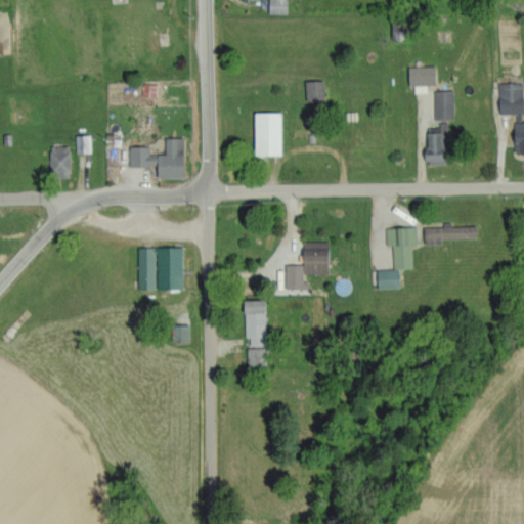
[(288,13),(288,0),(270,0),(270,13),(288,13)]
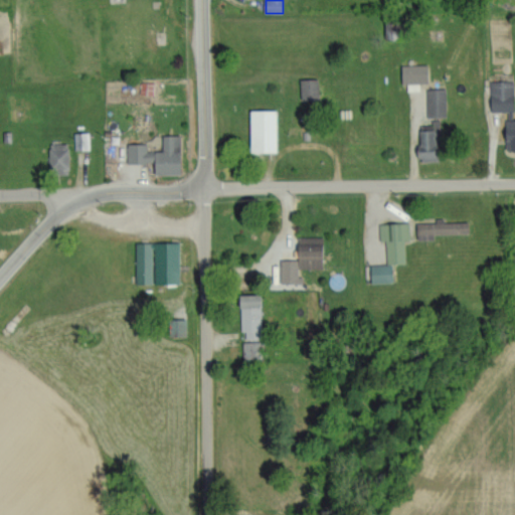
[(430,64),(404,64),(404,91),(420,91),(420,83),(430,82),(430,64)]
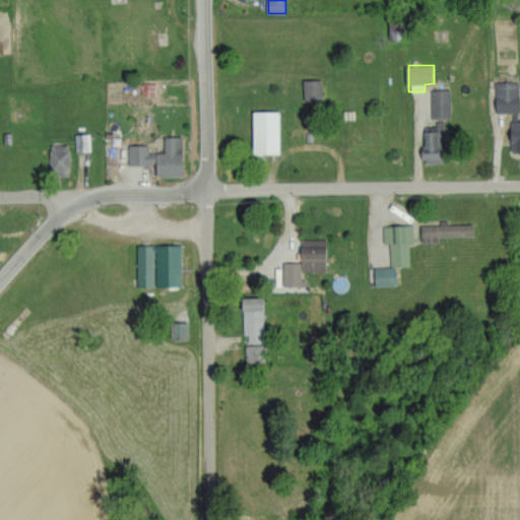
[(323,100),(323,79),(305,80),(305,100),(323,100)]
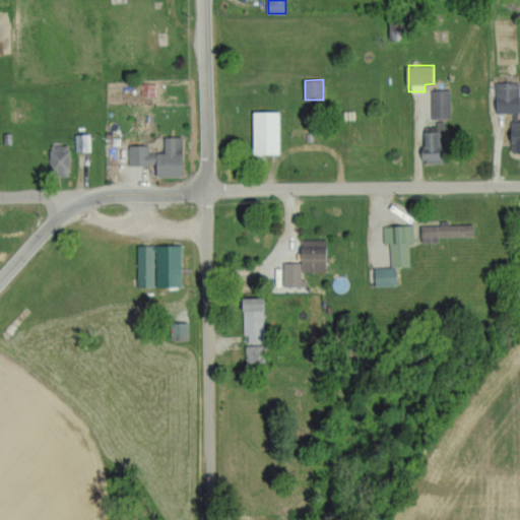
[(496,81),(496,113),(512,113),(512,151),(519,151),(519,120),(519,121),(519,81),(496,81)]
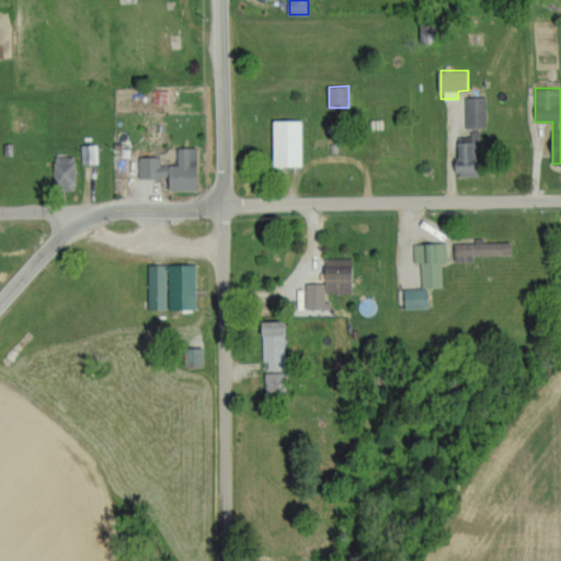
[(153,90),(152,103),(168,103),(169,90),(153,90)]
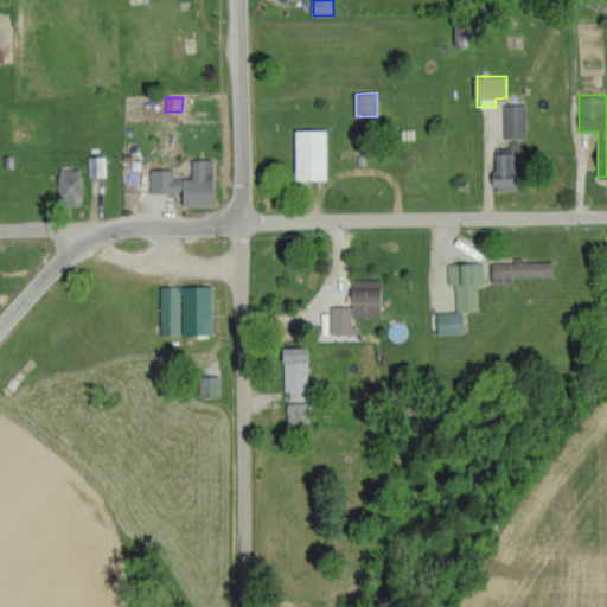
[(526,104),(503,104),(504,138),(528,138),(526,104)]
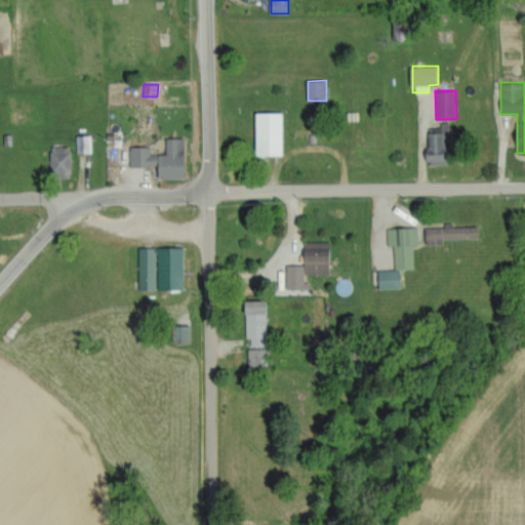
[(284,112),(257,113),(257,156),(284,155),(284,112)]
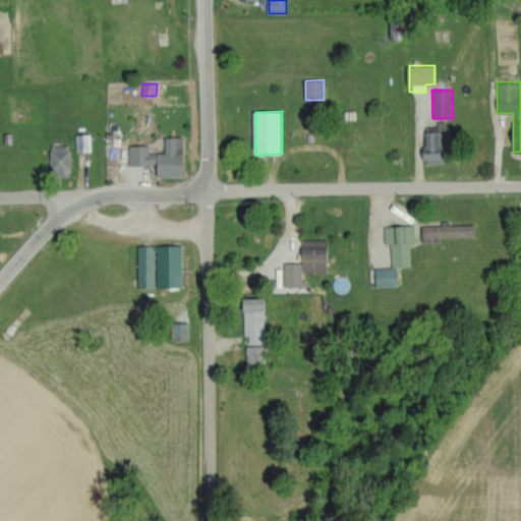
[(424,161),(444,161),(444,131),(423,131),(424,161)]
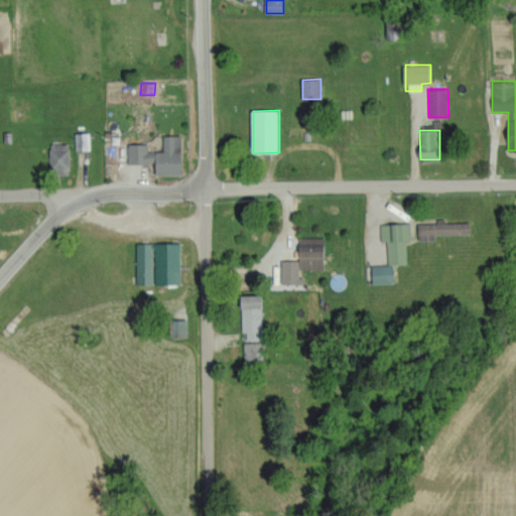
[(90,150),(90,132),(75,132),(75,150),(90,150)]
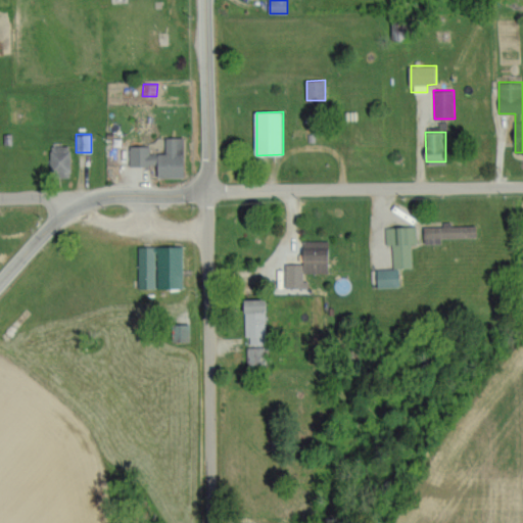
[(130,146),(130,165),(159,164),(159,177),(185,177),(185,137),(165,137),(167,152),(150,152),(150,145),(130,146)]
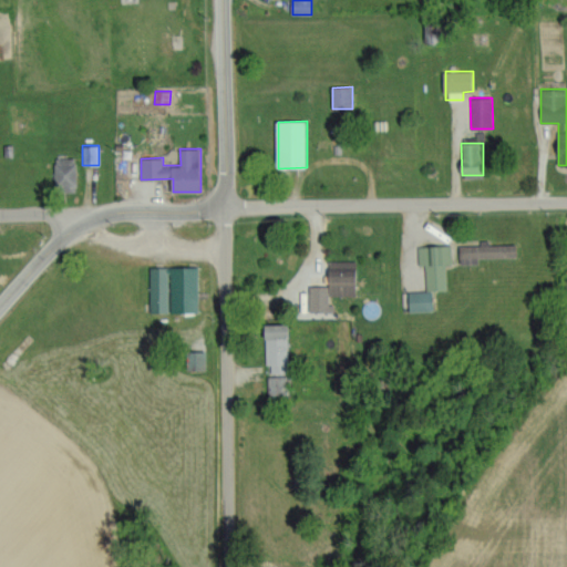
[(57,187),(76,186),(75,157),(55,157),(57,187)]
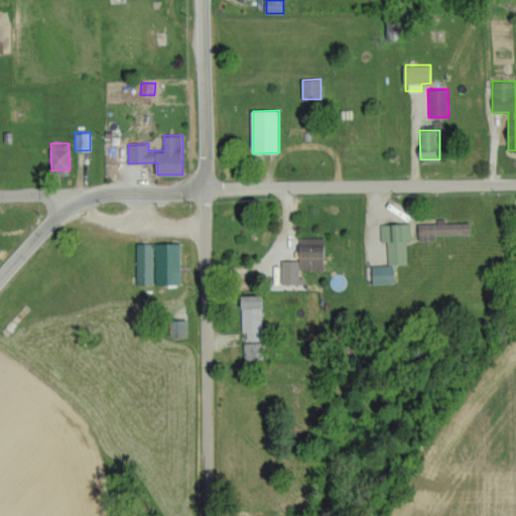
[(419,240),(436,239),(436,234),(472,234),(472,221),(437,222),(437,223),(418,223),(419,240)]
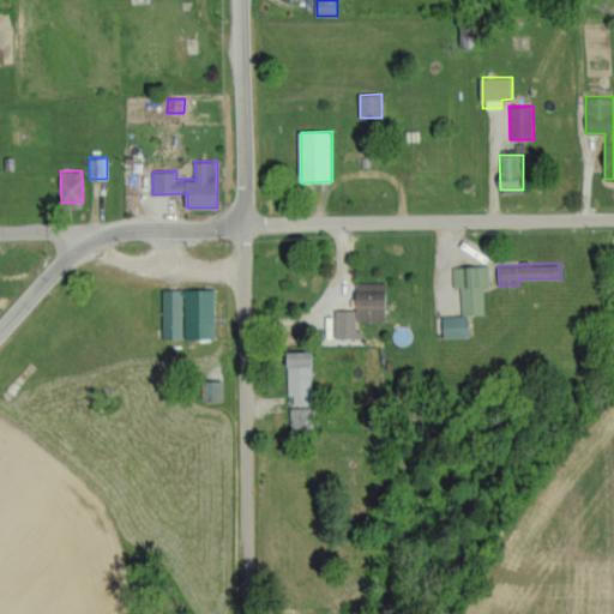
[(452,266),(453,287),(461,287),(462,315),(444,315),(445,338),(470,337),(470,314),(485,313),(483,284),(489,284),(488,265),(452,266)]
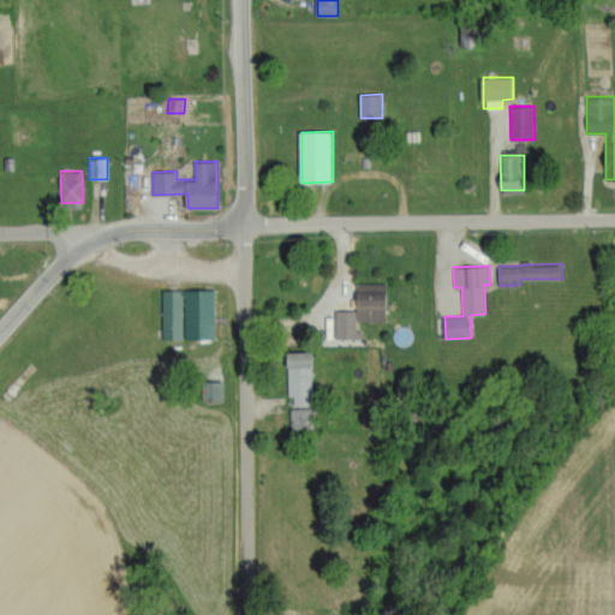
[(335,338),(359,338),(359,320),(388,321),(388,282),(358,282),(358,310),(336,310),(335,338)]
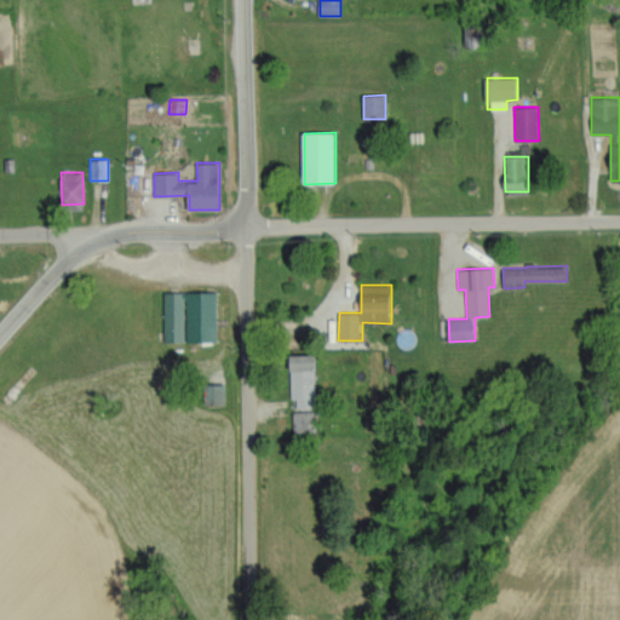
[(218,293),(165,291),(164,340),(217,343),(218,293)]
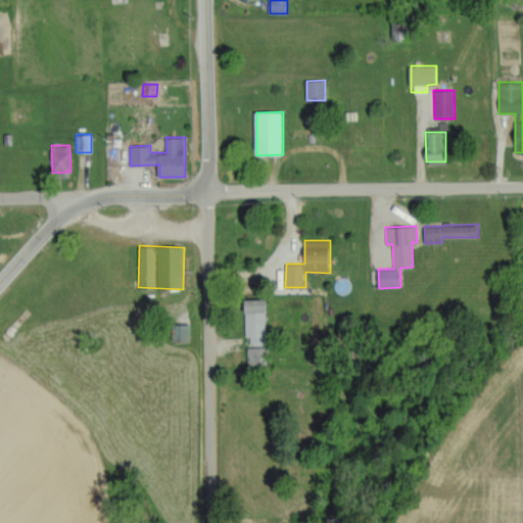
[(268,344),(267,299),(246,299),(247,337),(251,337),(251,345),(268,344)]
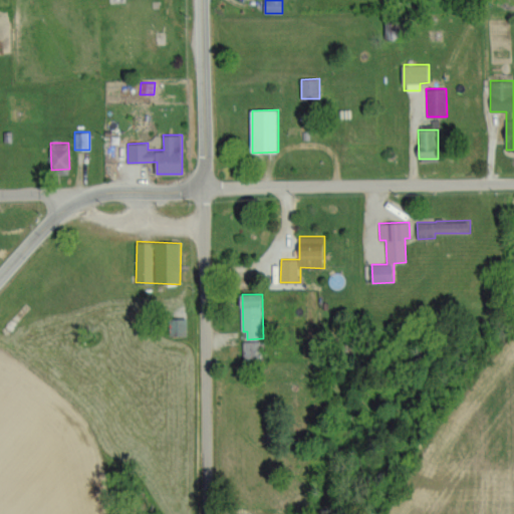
[(172,336),(188,336),(188,319),(172,319),(172,336)]
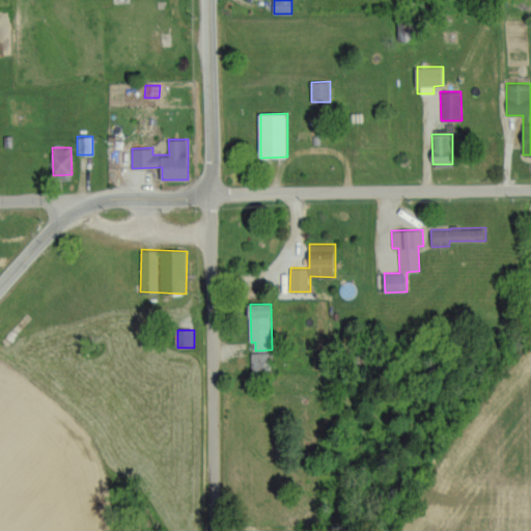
[(252,370),(270,370),(269,352),(251,353),(252,370)]
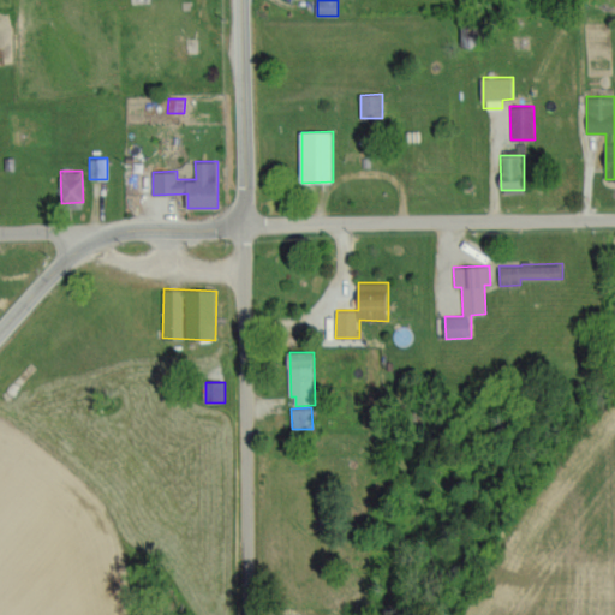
All buildings are outlined.
